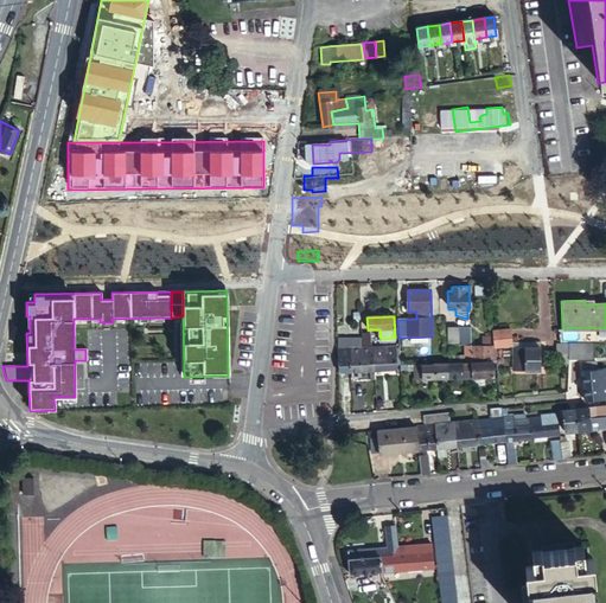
[(448,331),(450,346),(458,345),(457,329),(448,331)]
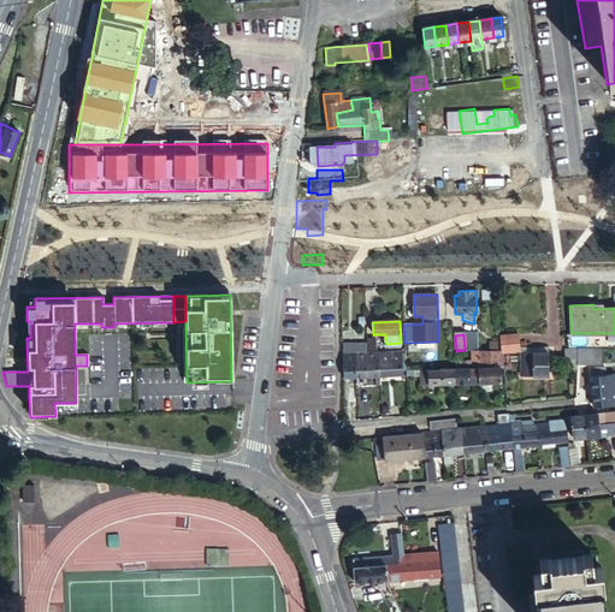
[(518,336),(501,338),(502,351),(502,356),(519,354),(520,355),(521,379),(549,378),(548,348),(519,349),(518,336)]
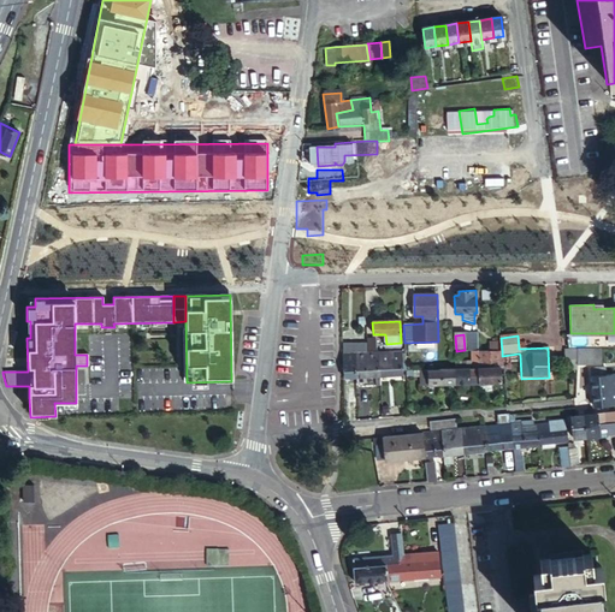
[(349,344),(342,344),(343,350),(343,352),(344,378),(356,376),(355,349),(364,349),(364,344),(356,344),(349,344)]
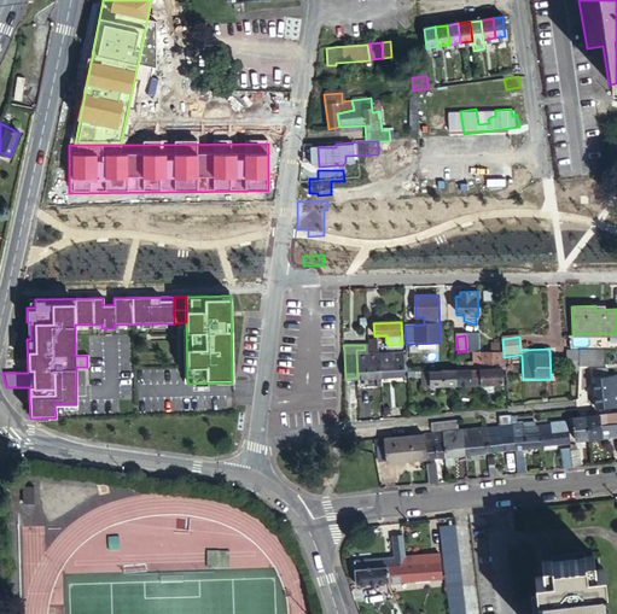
[(600,349),(576,350),(577,360),(577,364),(600,364),(600,349)]
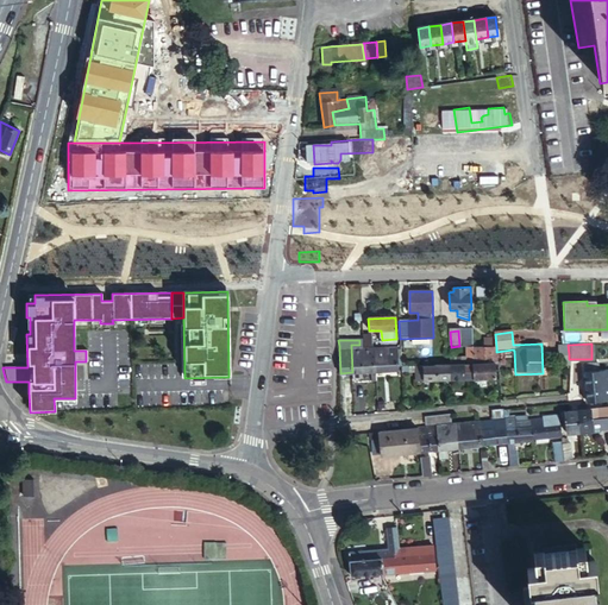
[(352,372),(363,372),(362,350),(359,350),(359,345),(351,345),(352,372)]
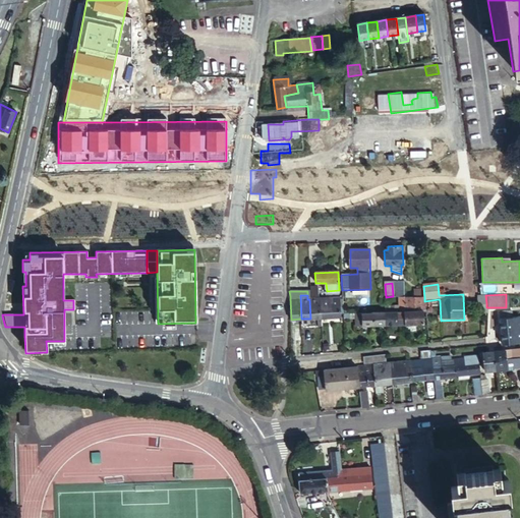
[(485,295),(479,295),(476,295),(476,304),(486,303),(485,295)]
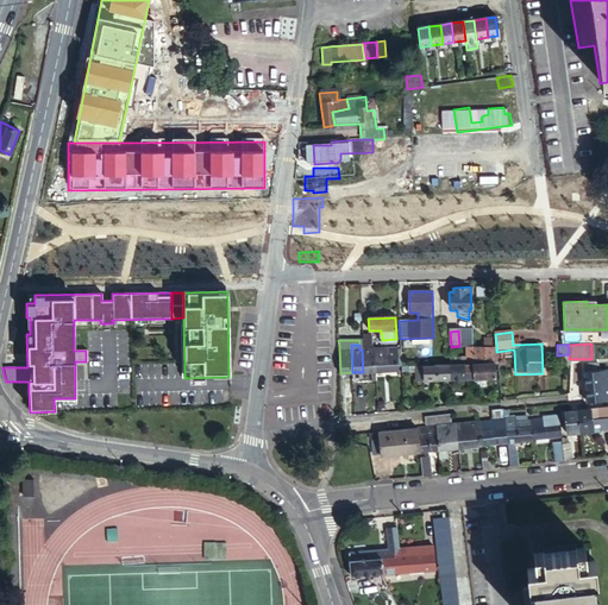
[(396,347),(375,348),(376,372),(397,371),(396,347)]
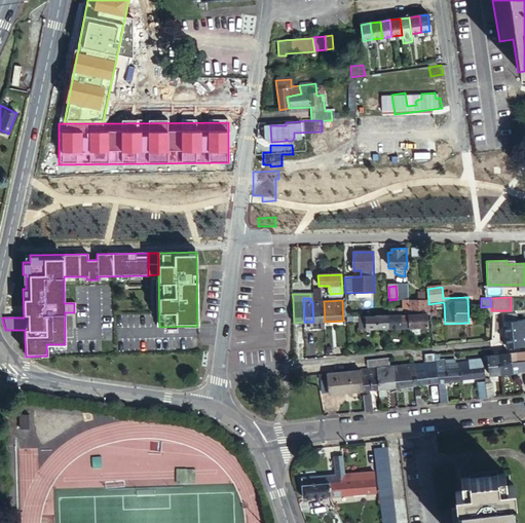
[(420,308),(420,300),(408,301),(409,315),(409,328),(426,327),(426,314),(415,315),(415,308),(420,308)]
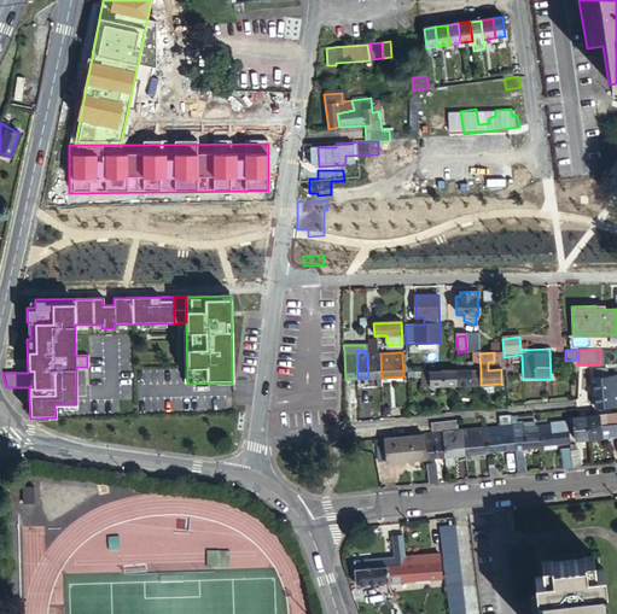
[(504,352),(494,352),(494,362),(488,362),(488,370),(501,369),(505,369),(504,357),(504,352)]
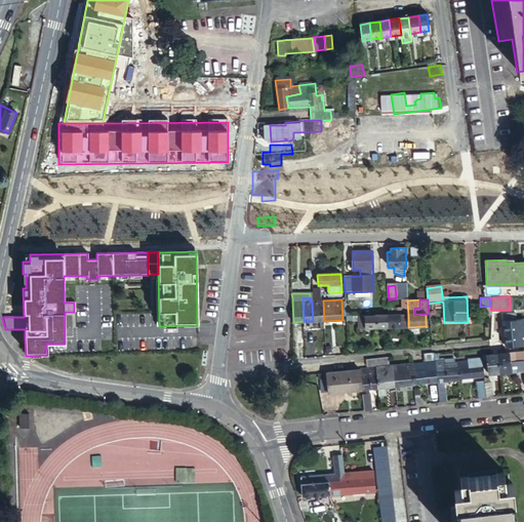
[(323,300),(313,302),(312,302),(313,321),(324,321),(323,300)]
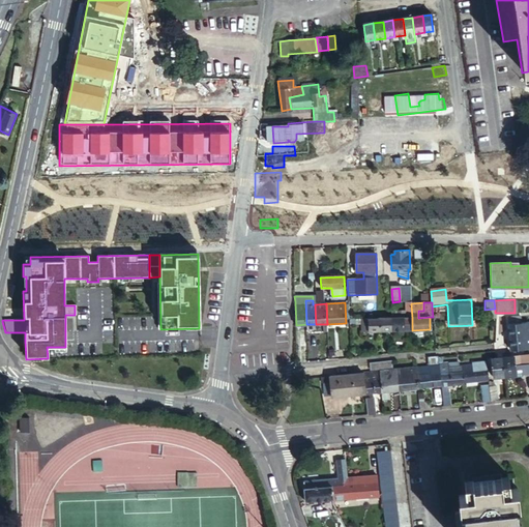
[(506,317),(510,350),(528,347),(528,338),(528,324),(527,325),(527,320),(519,321),(518,315),(506,317)]
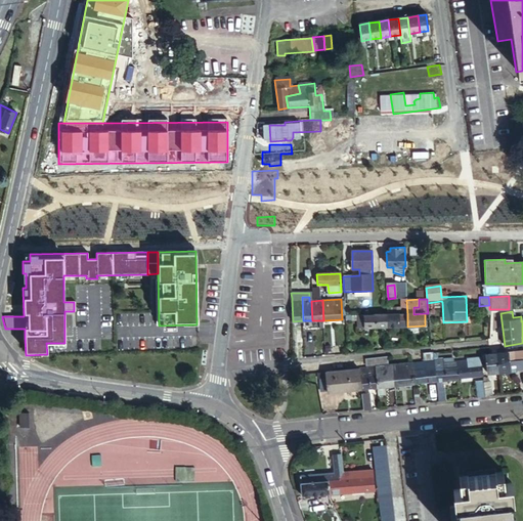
[(386,315),(386,328),(407,327),(407,314),(386,315)]
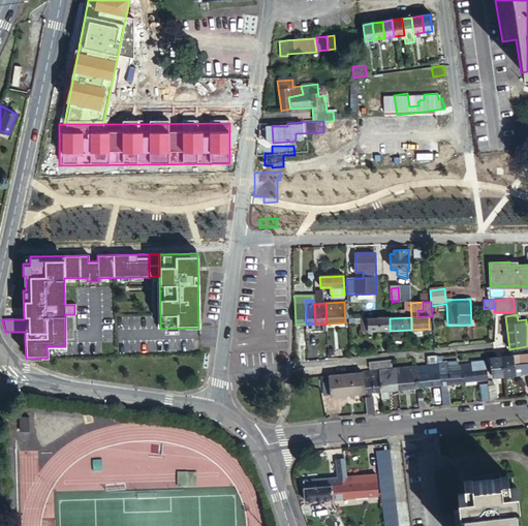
[(379,319),(364,319),(361,319),(362,332),(390,331),(390,318),(379,319)]
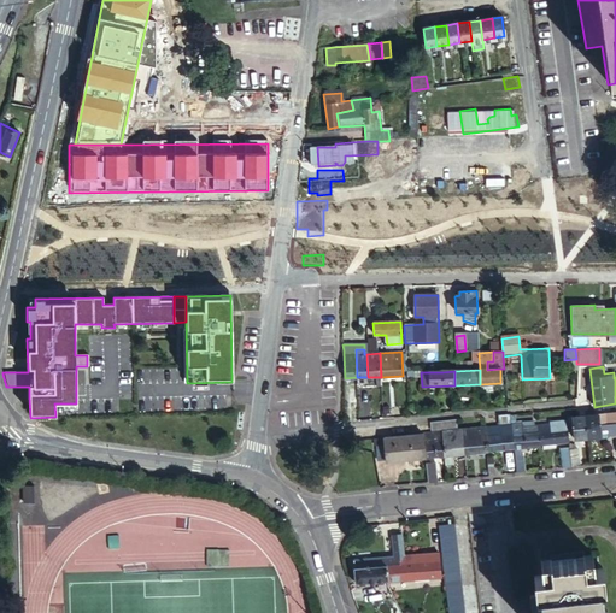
[(615,411),(585,416),(587,438),(590,438),(600,438),(600,435),(599,426),(609,425),(609,434),(610,441),(615,440),(615,411)]
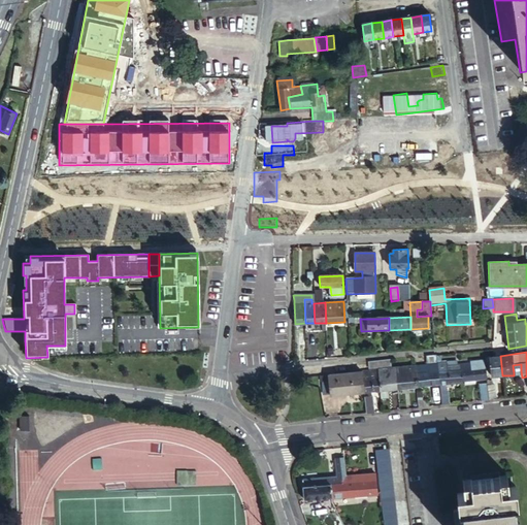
[(500,356),(495,357),(494,357),(488,357),(486,357),(487,367),(490,366),(491,376),(502,375),(500,356)]
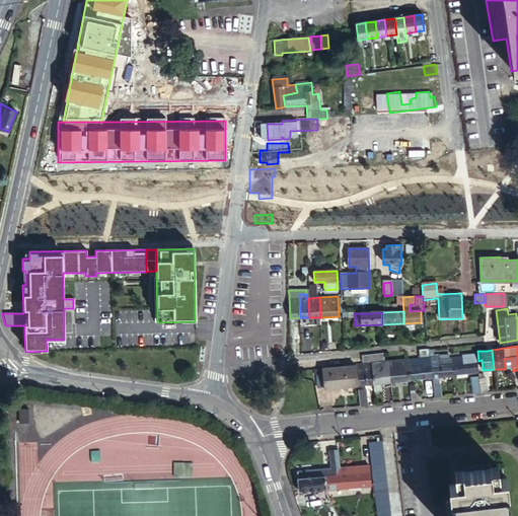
[(446,355),(429,357),(429,359),(431,378),(433,398),(441,397),(440,386),(437,386),(436,378),(453,376),(453,374),(451,357),(446,358),(446,355)]
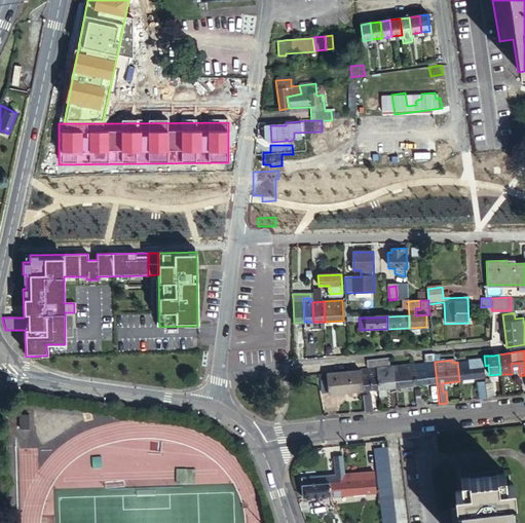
[(482,361),(457,362),(459,379),(461,379),(461,383),(472,382),(472,378),(483,377),(482,361)]
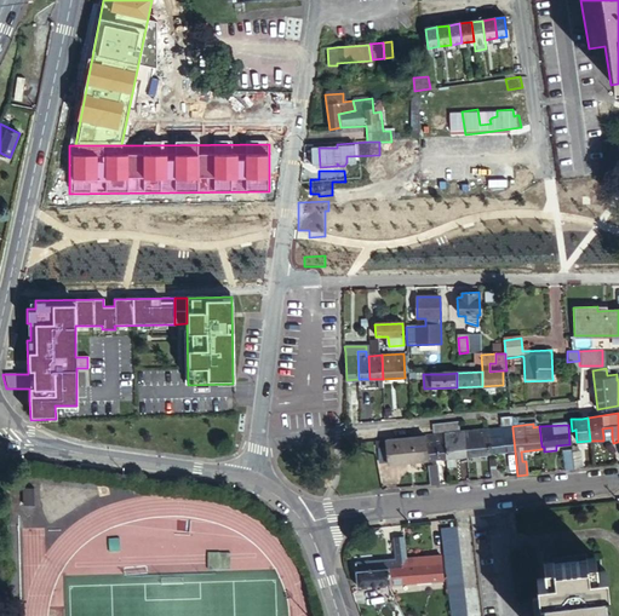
[(515,452),(513,429),(486,431),(488,454),(515,452)]
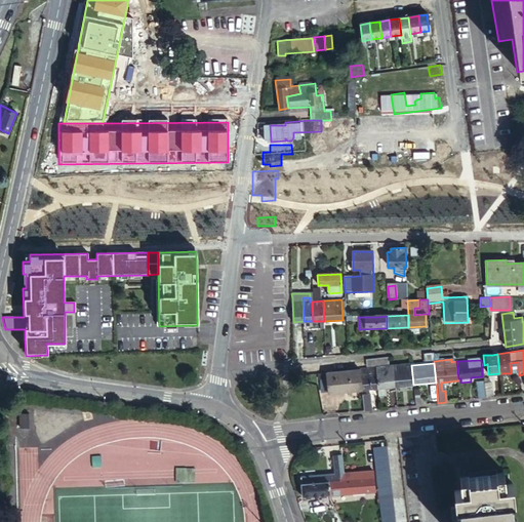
[(413,385),(411,365),(392,366),(394,387),(413,385)]
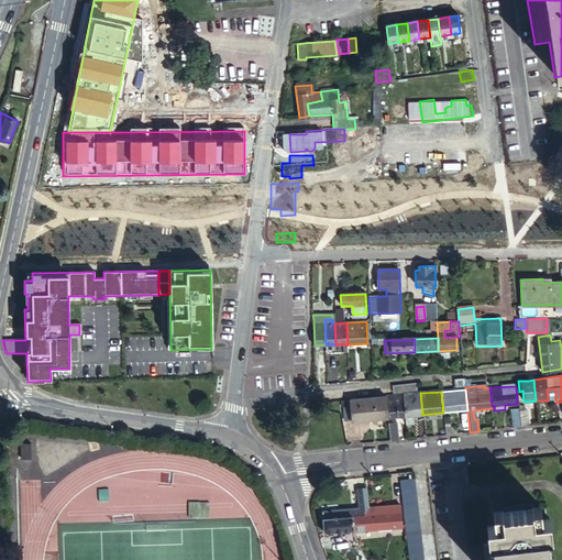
[(422,415),(420,393),(403,395),(405,417),(406,425),(414,425),(412,416),(422,415)]
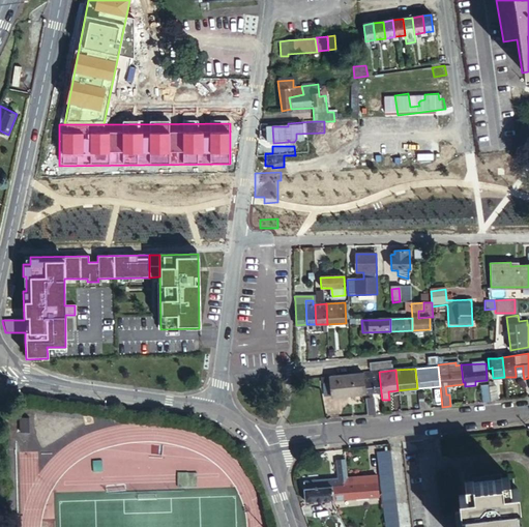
[(381,392),(379,372),(362,373),(364,393),(381,392)]
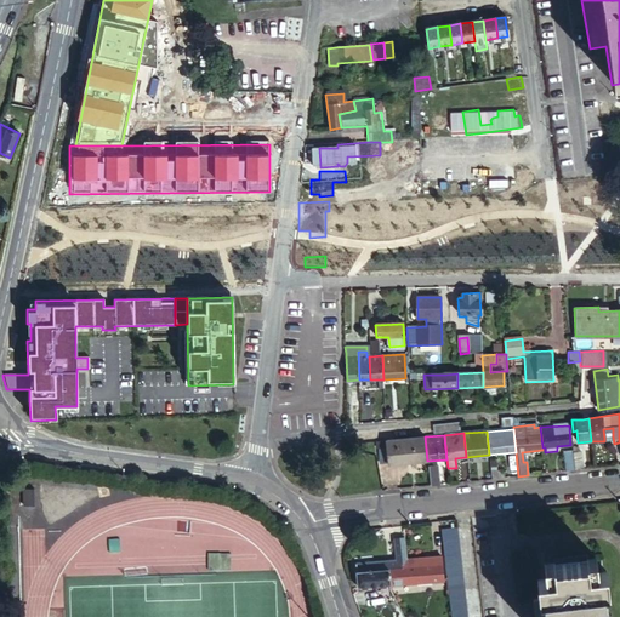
[(427,461),(425,436),(402,439),(386,440),(388,464),(427,461)]
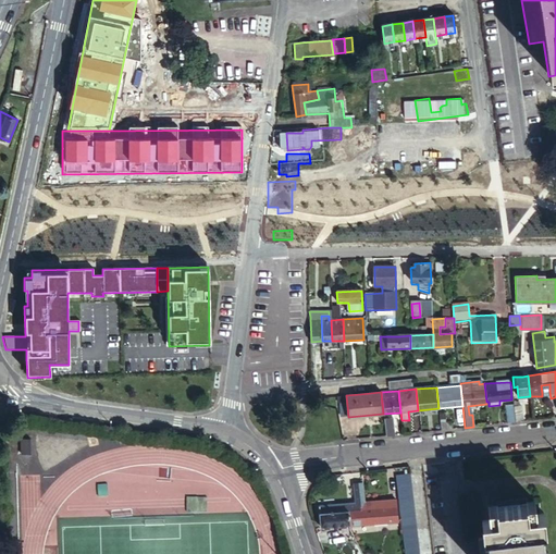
[(514,421),(521,421),(520,405),(517,402),(513,403),(513,405),(514,421)]
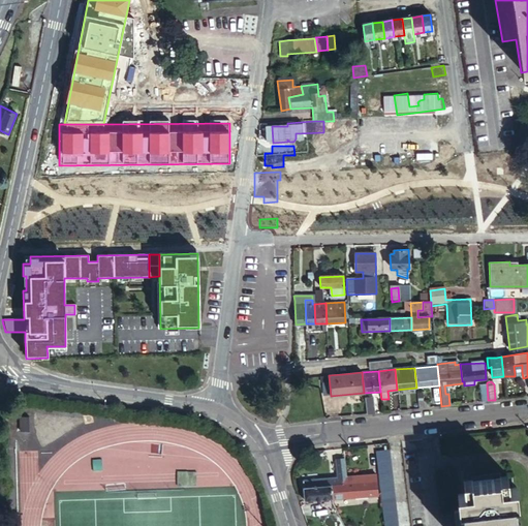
[(480,401),(488,400),(487,384),(479,385),(480,401)]
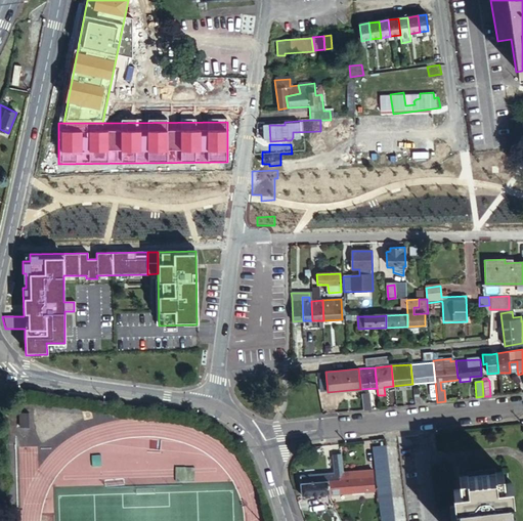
[(367,394),(360,395),(361,410),(368,409),(367,394)]
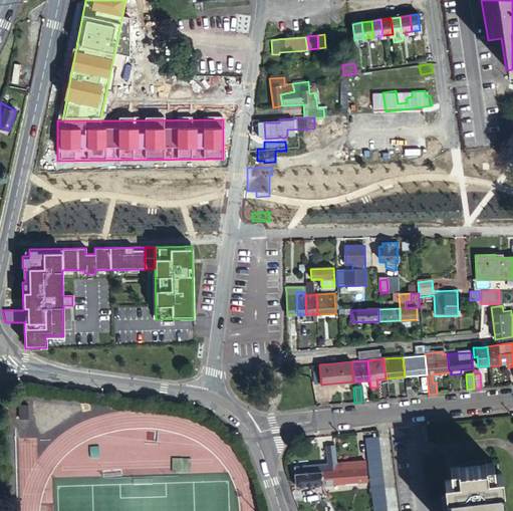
[(385,510),(376,436),(362,438),(371,510),(385,510)]
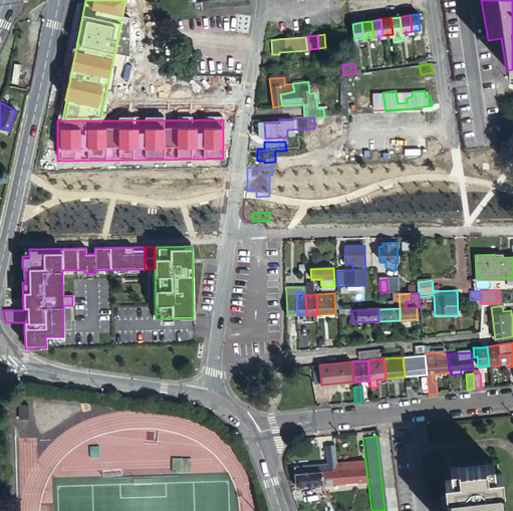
[(362,461),(334,463),(334,471),(318,472),(319,485),(364,482),(362,461)]
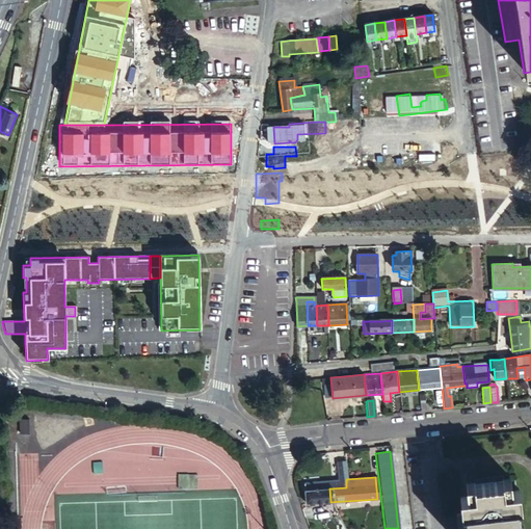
[(304,503),(330,502),(329,488),(346,487),(346,479),(303,482),(304,503)]
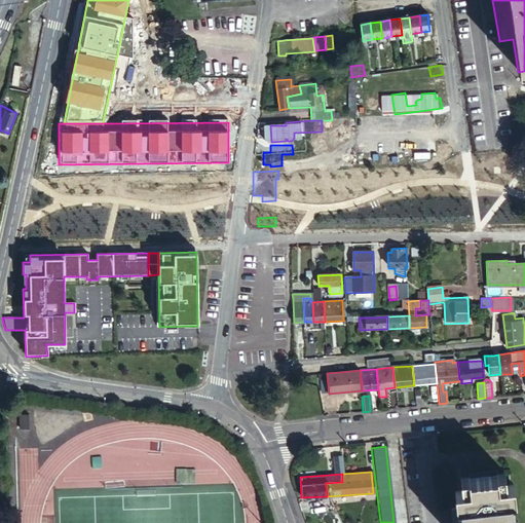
[(461,491),(464,522),(509,522),(505,487),(504,476),(460,480),(461,491)]
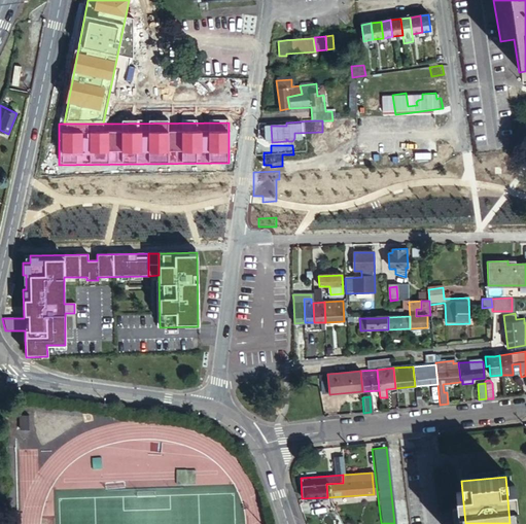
[(461,523),(459,508),(456,508),(451,509),(453,523),(461,523)]
